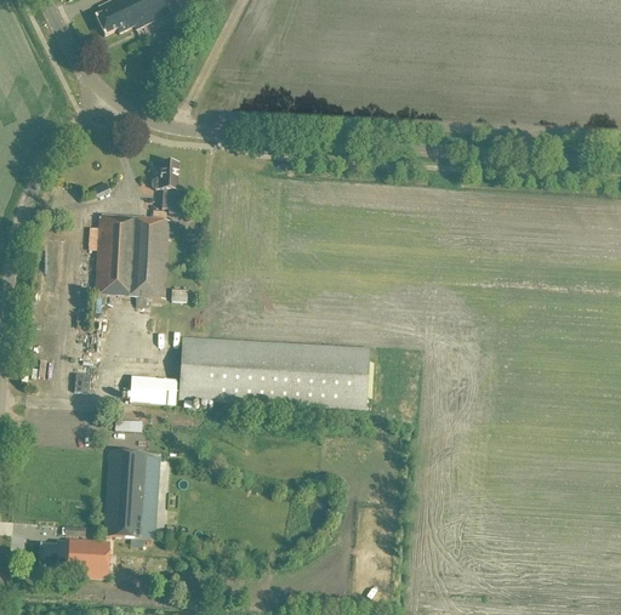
[(136,28),(169,12),(163,0),(108,0),(98,5),(102,12),(95,16),(104,34),(117,28),(119,32),(134,24),(136,28)]
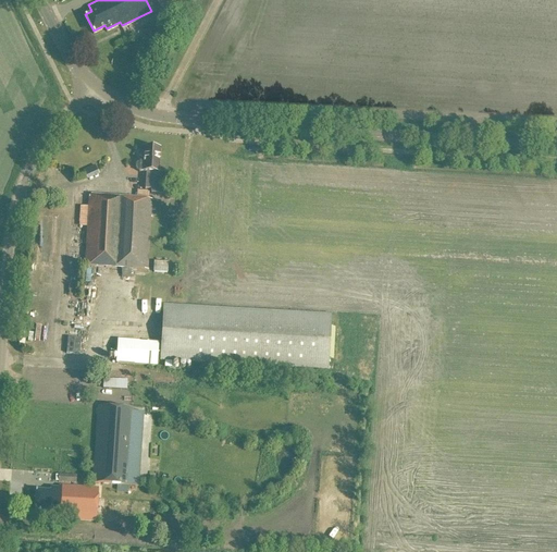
[(186,10),(180,0),(157,0),(170,23),(173,21),(172,19),(186,10)]
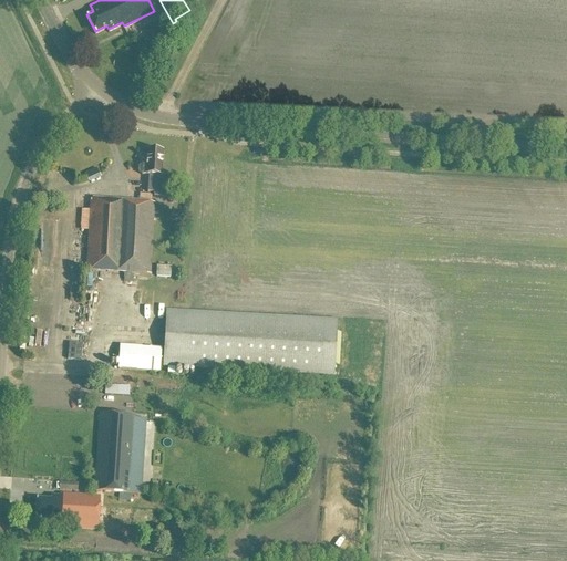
[(162,174),(163,148),(147,147),(146,160),(143,160),(143,163),(141,164),(140,164),(138,165),(137,167),(138,169),(140,170),(141,172),(143,173),(150,173),(148,189),(166,190),(167,182),(169,182),(171,174),(162,174)]
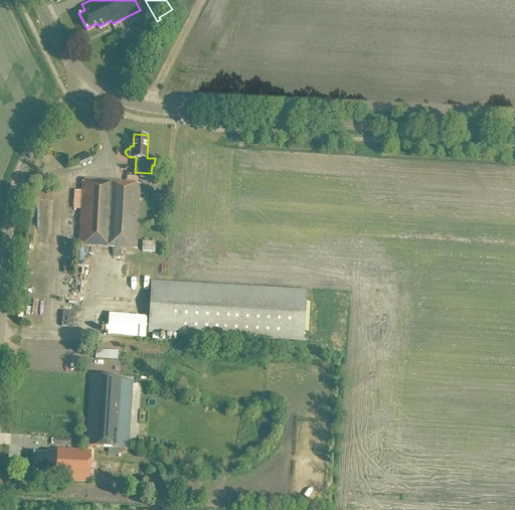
[(73,206),(79,206),(77,244),(136,247),(139,203),(145,204),(146,193),(139,193),(140,181),(80,178),(74,177),(73,206)]
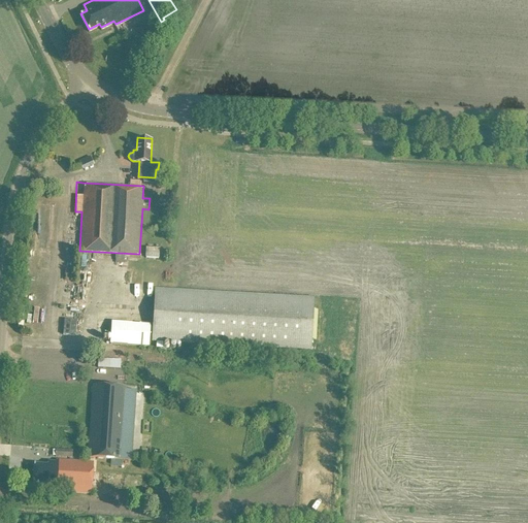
[(67,288),(76,289),(77,279),(68,278),(67,288)]
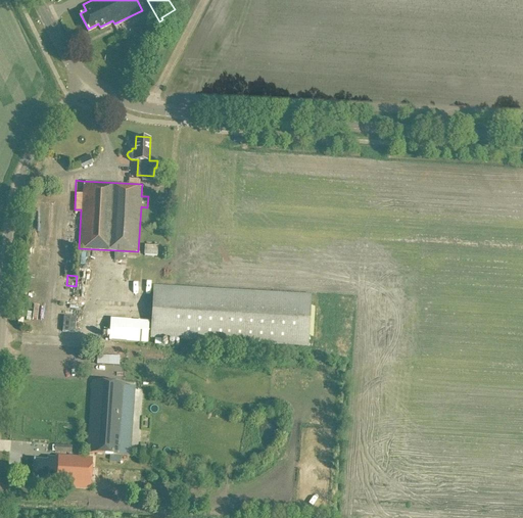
[(311,292),(153,283),(151,336),(307,344),(311,292)]
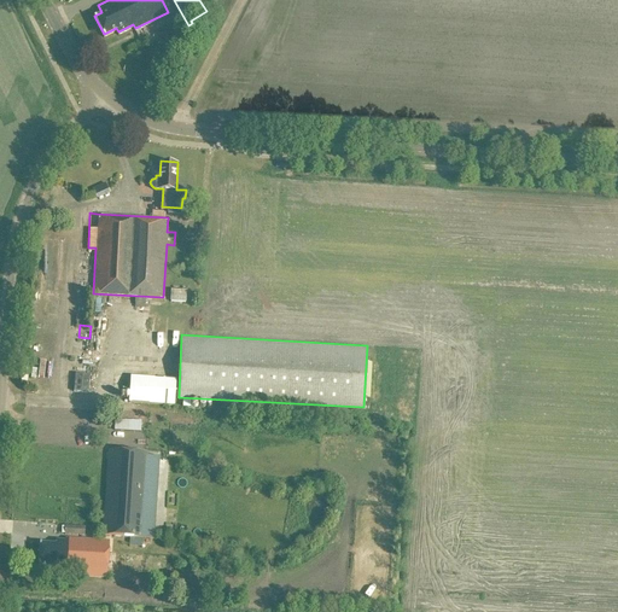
[(77,388),(92,388),(93,369),(77,369),(77,388)]
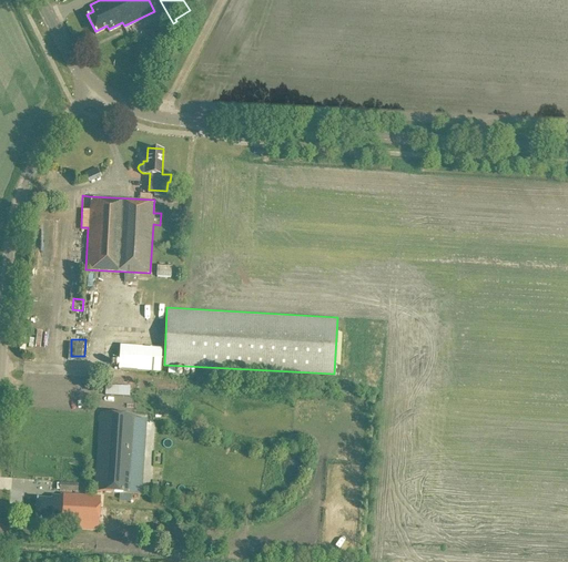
[(119,366),(160,369),(162,346),(120,344),(119,366)]
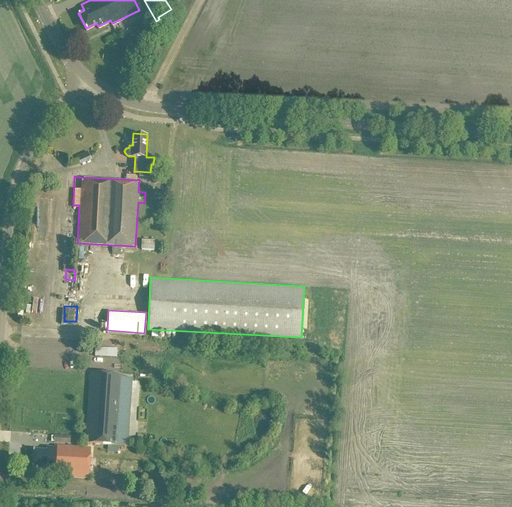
[(98,344),(97,353),(119,353),(119,344),(98,344)]
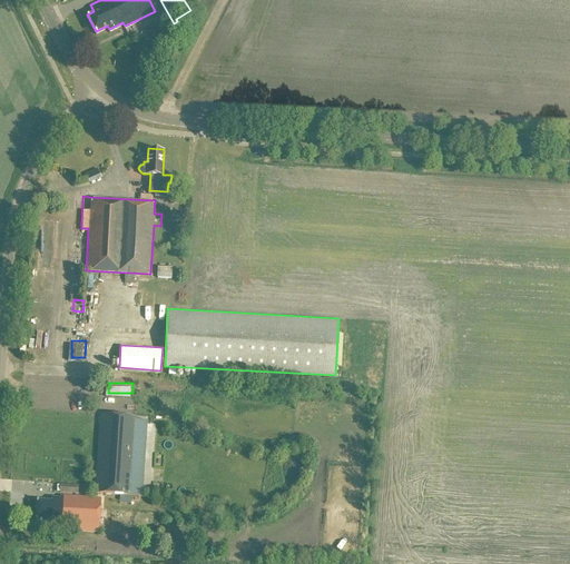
[(99,414),(95,493),(141,495),(147,417),(99,414)]
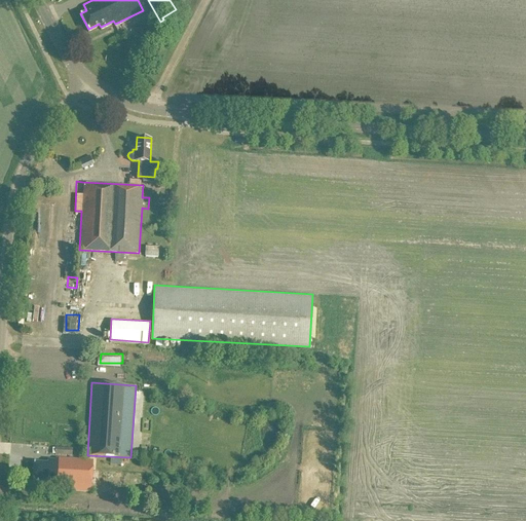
[(92,458),(54,456),(54,458),(46,457),(46,463),(34,462),(33,481),(39,481),(38,486),(90,489),(92,458)]
